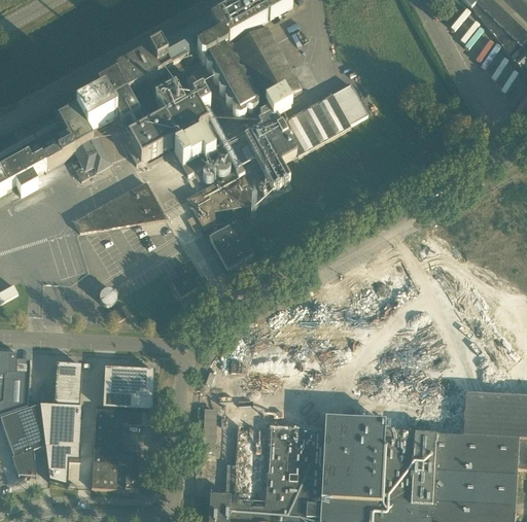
[(105,94),(76,109),(88,131),(116,115),(121,125),(123,125),(130,137),(124,140),(136,163),(208,123),(200,109),(210,104),(202,90),(200,91),(194,79),(186,82),(192,95),(196,101),(184,107),(175,90),(155,100),(166,117),(144,129),(138,116),(139,115),(142,120),(153,114),(160,111),(151,97),(142,102),(139,97),(133,101),(131,97),(145,89),(142,83),(166,70),(170,78),(189,67),(185,59),(197,53),(201,61),(206,62),(205,64),(237,123),(231,126),(212,135),(222,154),(246,141),(264,172),(265,171),(274,187),(289,178),(280,163),(297,153),(299,154),(350,125),(332,94),(280,123),(277,115),(291,107),(284,95),(302,85),(267,25),(231,45),(265,107),(261,109),(229,50),(226,50),(227,45),(223,37),(227,35),(229,38),(267,18),(257,0),(245,0),(217,16),(218,18),(211,22),(210,20),(116,72),(116,71),(115,72),(99,82),(105,94)]
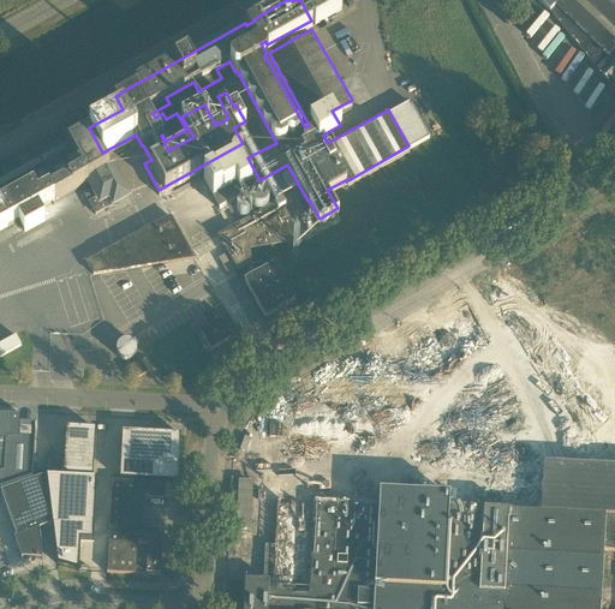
[(304,0),(315,19),(341,5),(339,0),(304,0)]
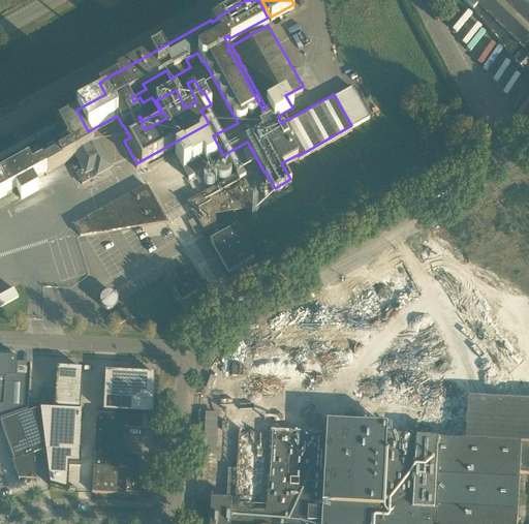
[(514,55),(528,37),(528,0),(466,0),(474,7),(514,55)]
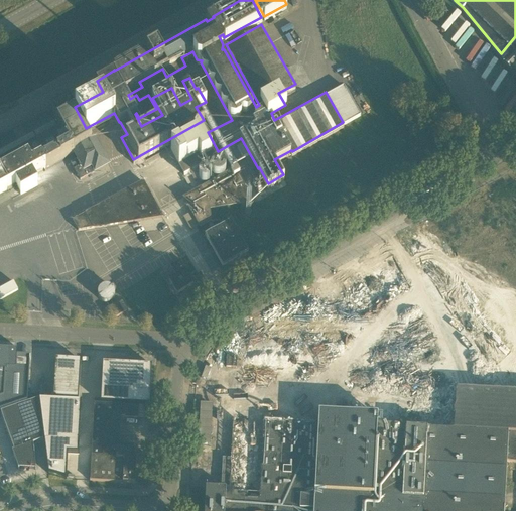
[(515,36),(501,53),(515,73),(515,36)]
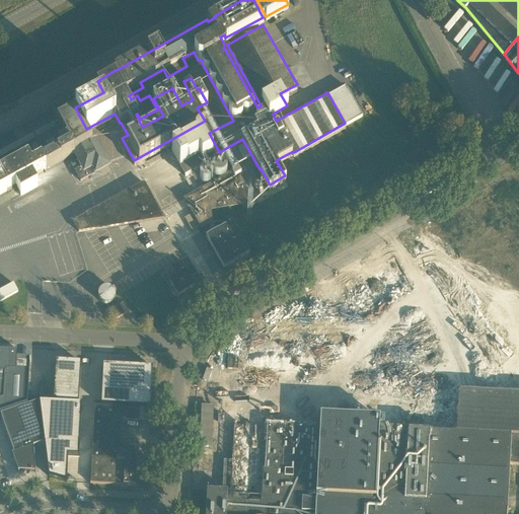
[(70,159),(74,165),(80,176),(108,161),(95,136),(91,138),(86,129),(75,107),(69,96),(51,106),(52,106),(0,134),(0,190),(7,187),(15,181),(21,191),(38,181),(32,172),(74,149),(77,155),(70,159)]
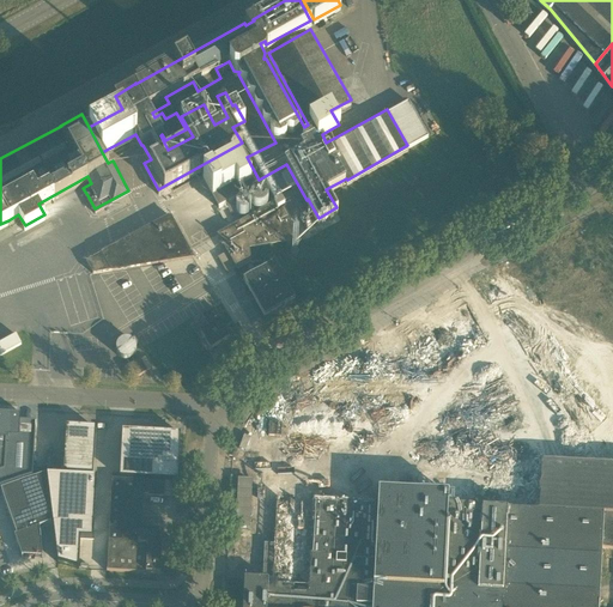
[(238,155),(204,174),(213,190),(236,177),(238,183),(250,177),(238,155)]
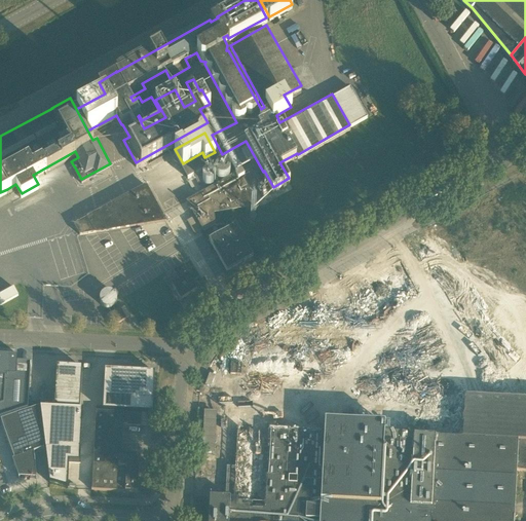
[(212,209),(251,201),(248,184),(238,168),(187,196),(204,227),(215,221),(222,220),(218,211),(213,212),(212,209)]
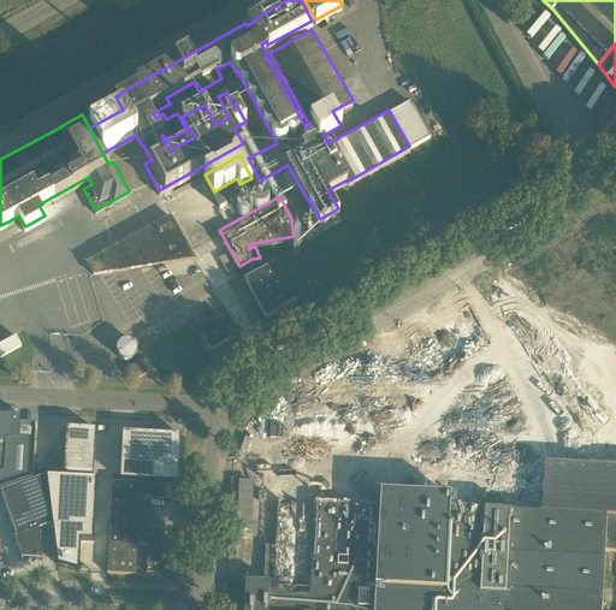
[(102,248),(87,258),(94,270),(112,266),(194,253),(171,211),(102,248)]
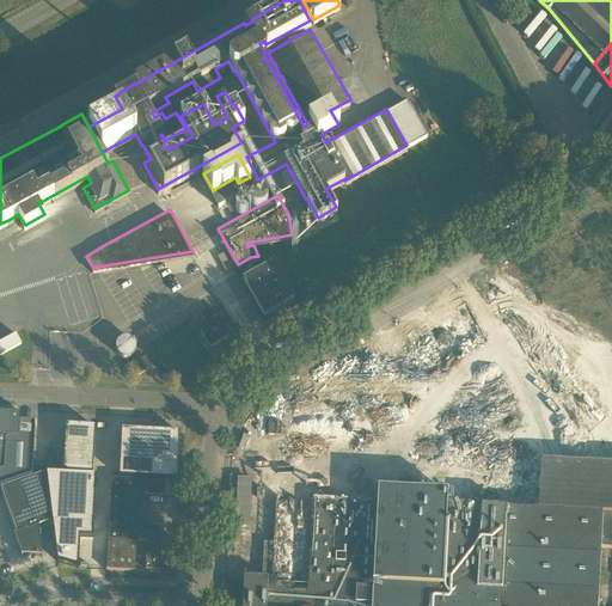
[(264,311),(293,294),(274,258),(243,275),(264,311)]
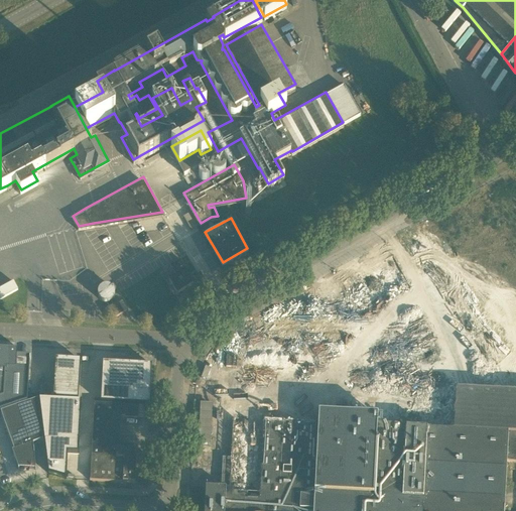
[(147,305),(162,296),(158,289),(164,286),(166,288),(174,283),(177,288),(192,279),(184,265),(186,264),(179,254),(170,260),(133,283),(147,305)]
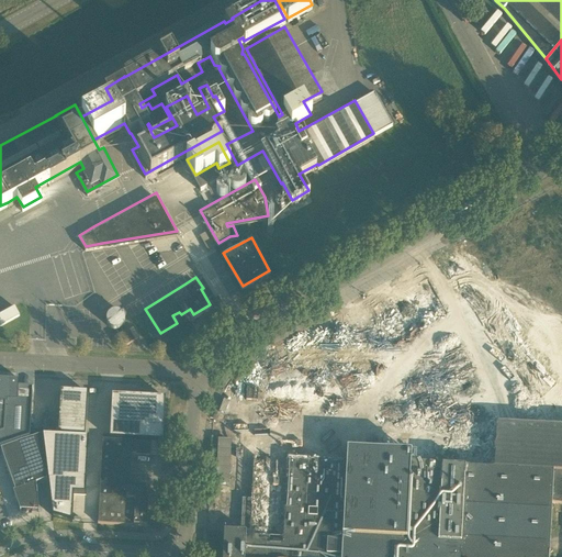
[(121,344),(134,335),(127,324),(114,333),(121,344)]
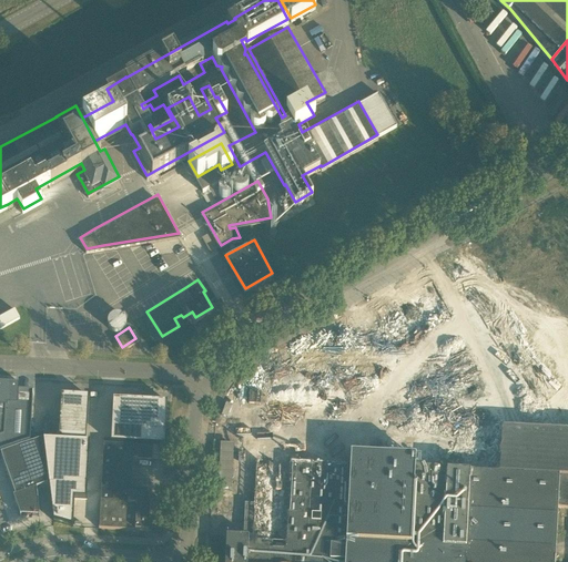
[(32,388),(0,386),(0,448),(0,449),(30,438),(32,388)]
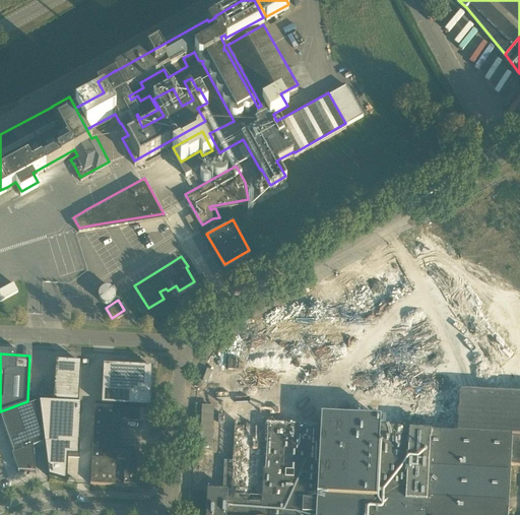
[(228,365),(238,366),(239,355),(229,353),(228,365)]
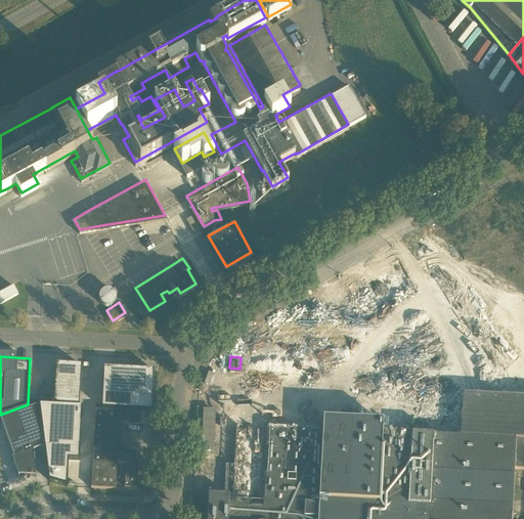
[(82,361),(56,359),(54,401),(80,402),(82,361)]
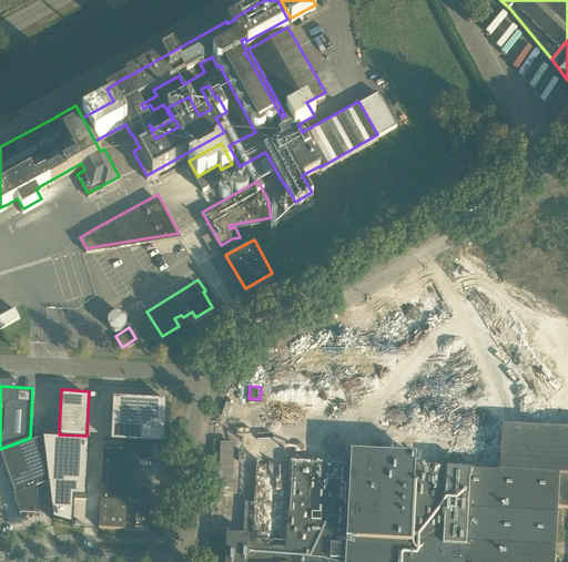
[(164,440),(166,396),(113,394),(111,437),(164,440)]
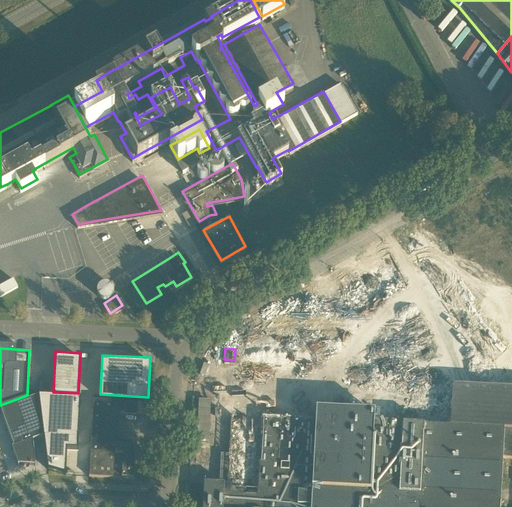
[(12,443),(18,461),(19,460),(34,460),(34,461),(35,461),(33,436),(42,432),(43,433),(43,432),(38,391),(27,395),(0,405),(13,443),(12,443)]
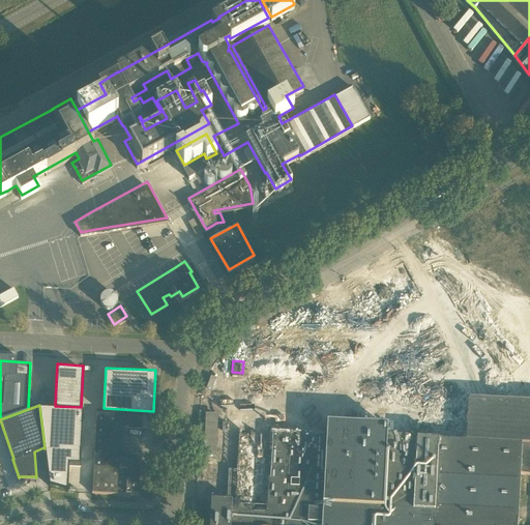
[(41,406),(40,406),(50,487),(68,488),(69,461),(81,462),(84,408),(41,406)]
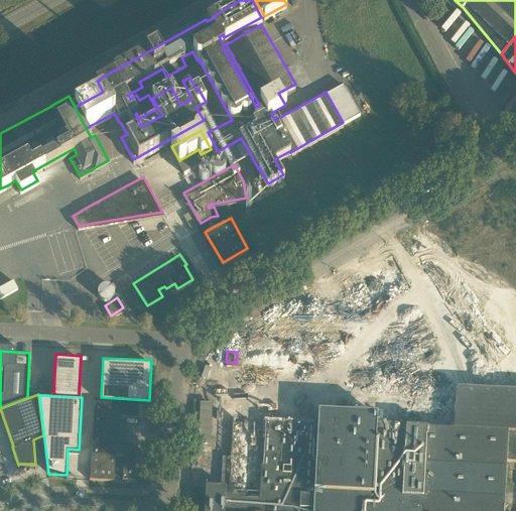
[(90,476),(135,478),(135,475),(134,475),(135,453),(133,453),(133,448),(136,449),(136,445),(117,444),(119,412),(149,414),(150,401),(94,398),(91,451),(90,476)]
